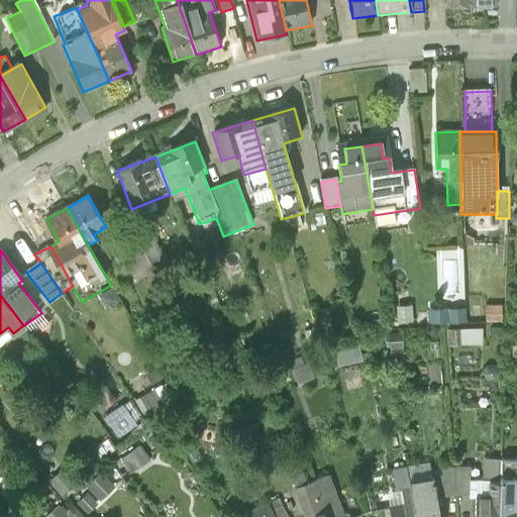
[(411,305),(396,307),(398,325),(413,323),(411,305)]
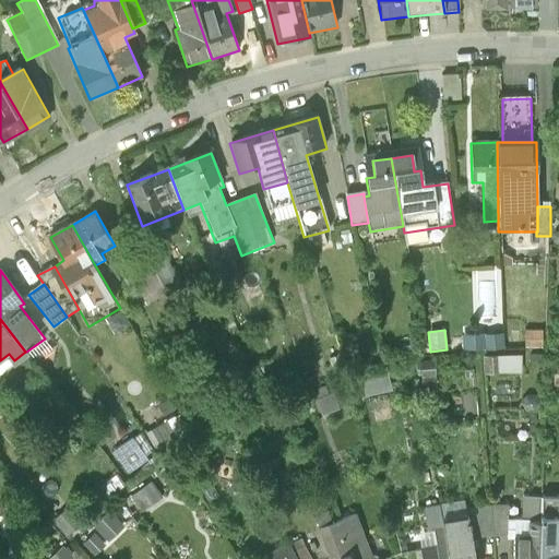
[(543,330),(525,331),(525,348),(543,347),(543,330)]
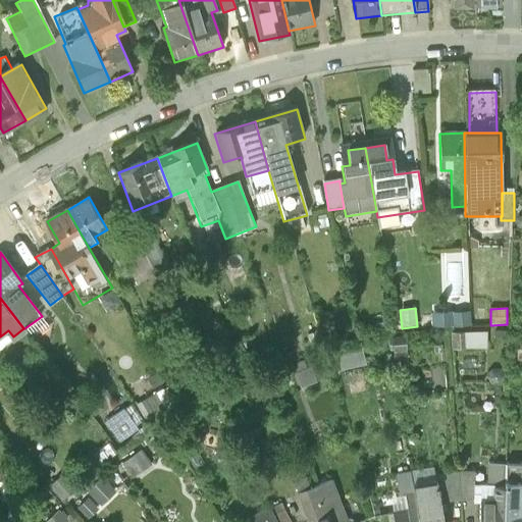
[(469,311),(431,314),(432,328),(471,326),(469,311)]
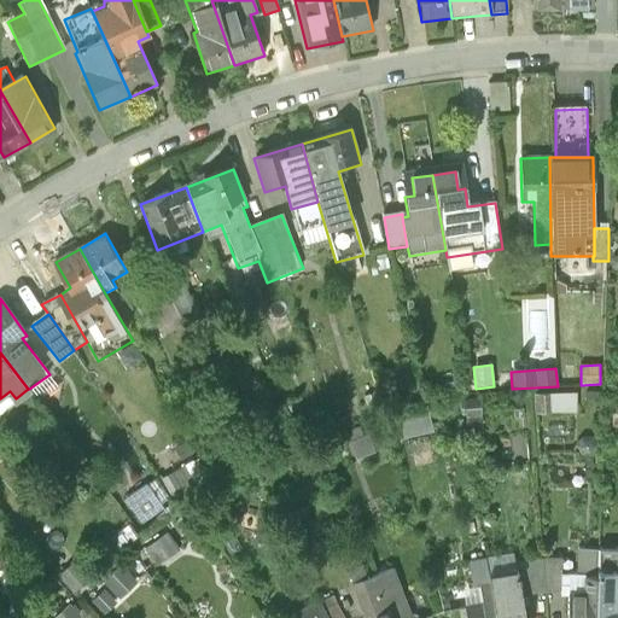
[(449,377),(439,378),(441,394),(458,391),(455,380),(450,382),(449,377)]
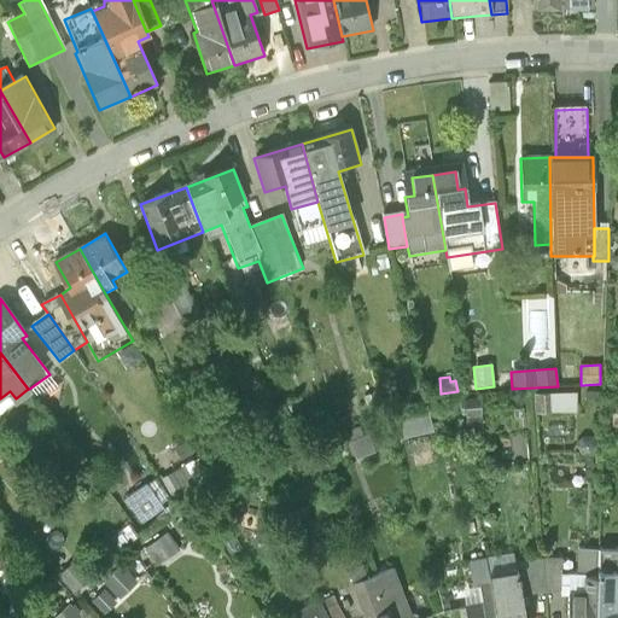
[(557,392),(534,394),(535,413),(558,412),(557,392)]
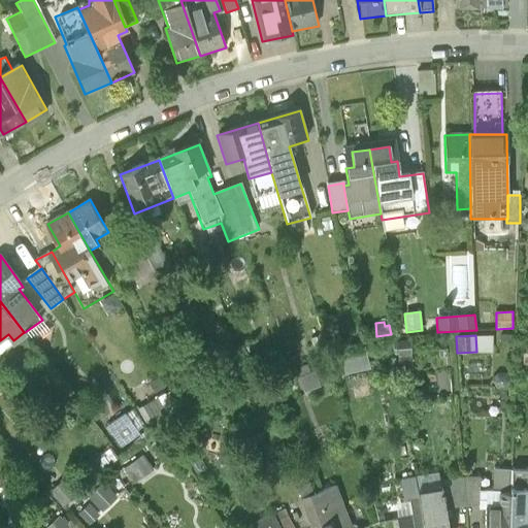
[(396,341),(397,357),(410,355),(409,340),(396,341)]
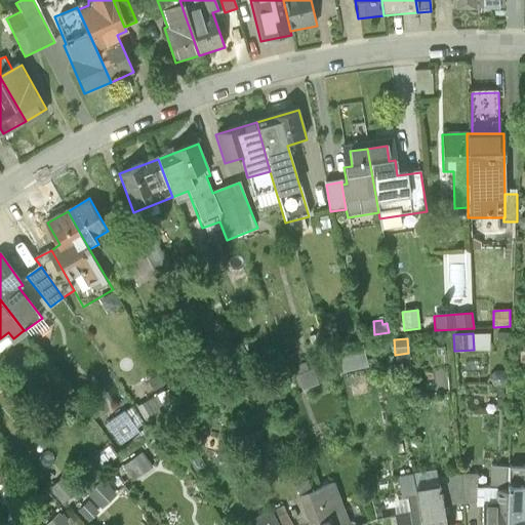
[(257,351),(242,357),(246,368),(261,362),(257,351)]
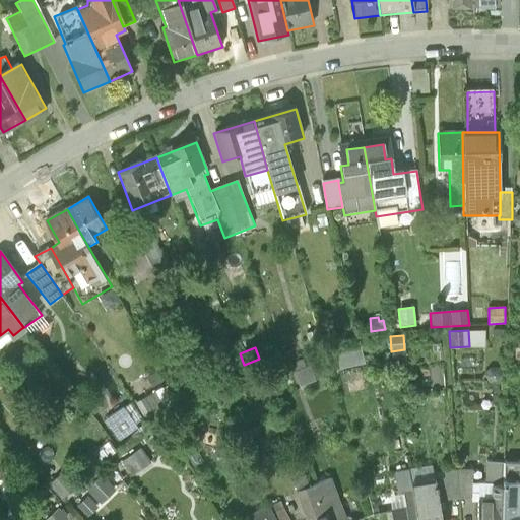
[(294,371),(299,386),(315,380),(309,365),(294,371)]
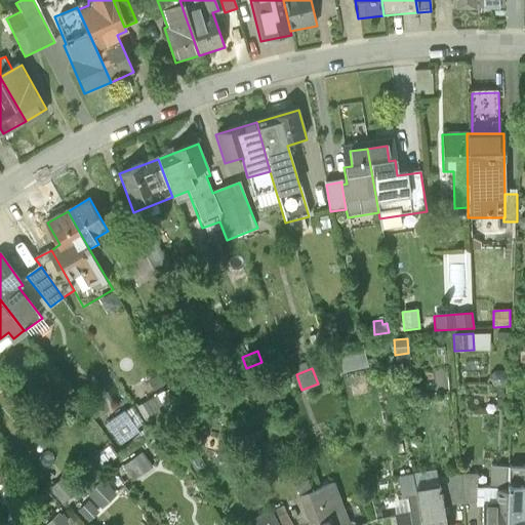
[(163,391),(142,404),(151,419),(172,407),(163,391)]
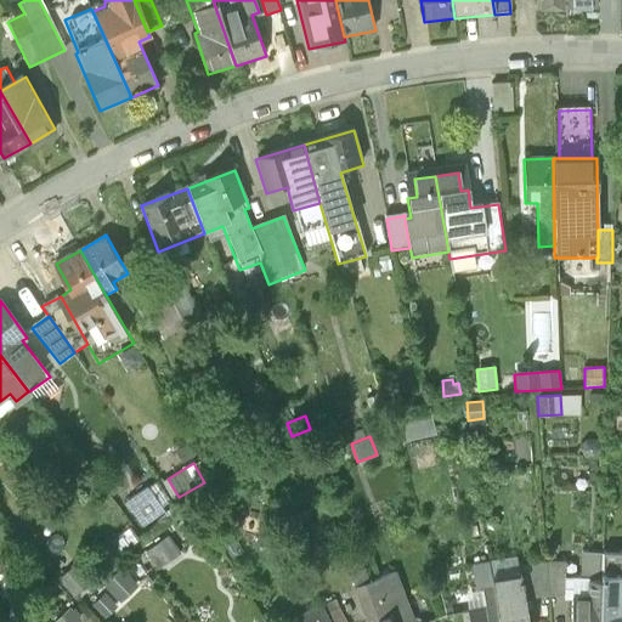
[(128,486),(120,475),(106,486),(113,496),(128,486)]
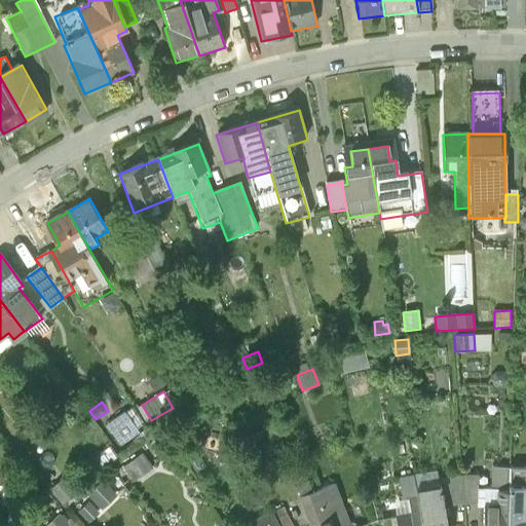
[(133,406),(124,411),(136,429),(144,423),(133,406)]
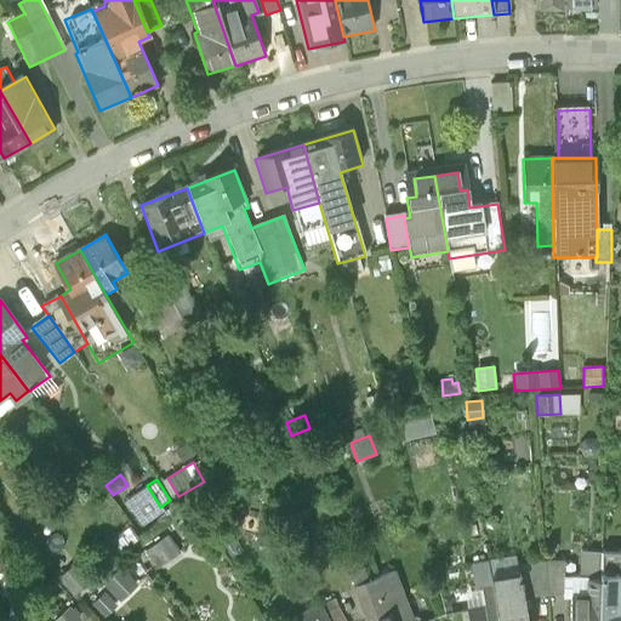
[(160,507),(147,485),(124,501),(142,525),(164,511),(160,507)]
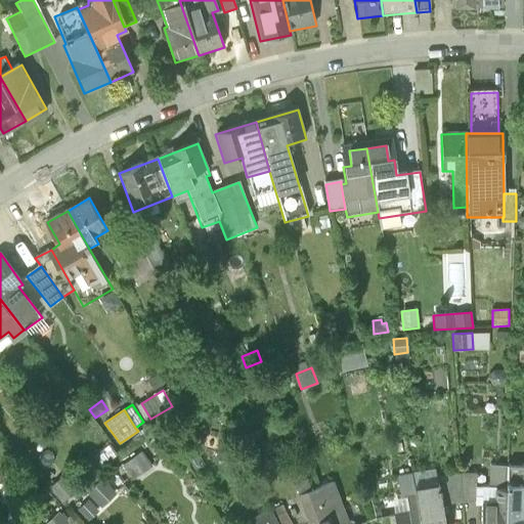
[(260,439),(255,428),(245,432),(250,443),(260,439)]
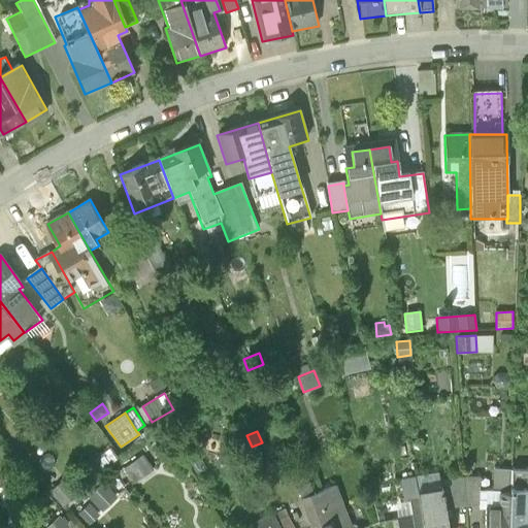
[(119,456),(111,446),(99,455),(106,465),(119,456)]
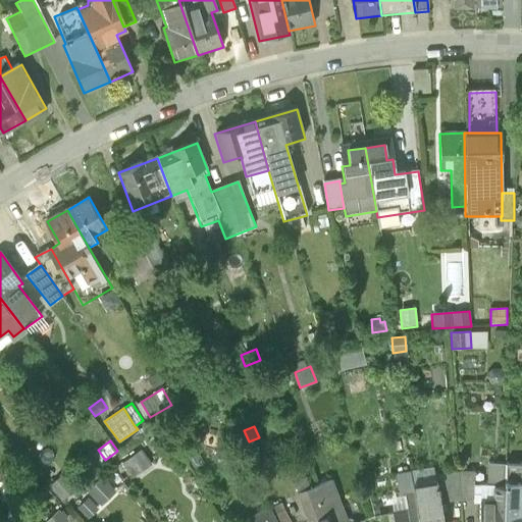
[(152,464),(141,449),(122,462),(134,476),(152,464)]
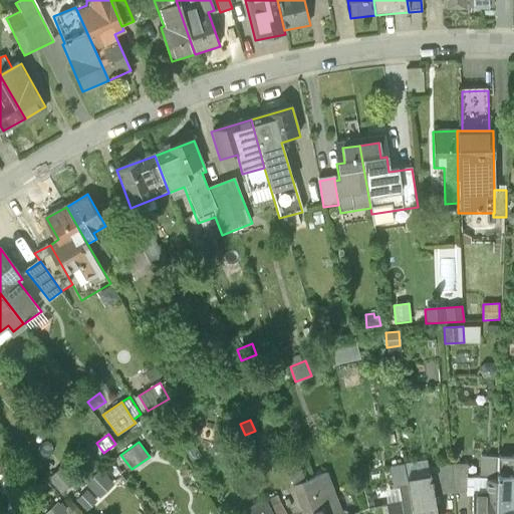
[(277,457),(273,447),(258,453),(262,463),(277,457)]
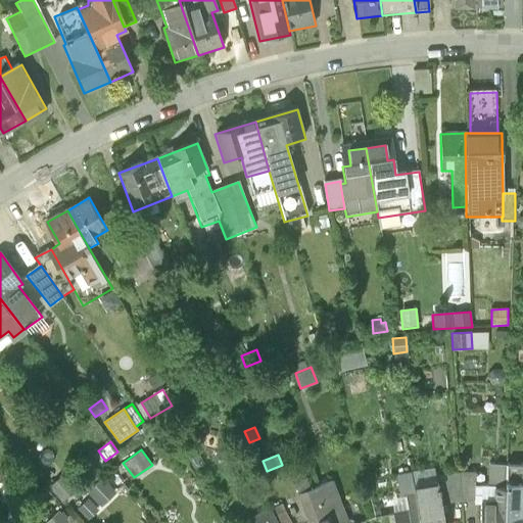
[(488,486),(476,486),(476,501),(475,507),(475,522),(504,522),(506,464),(488,464),(488,486)]
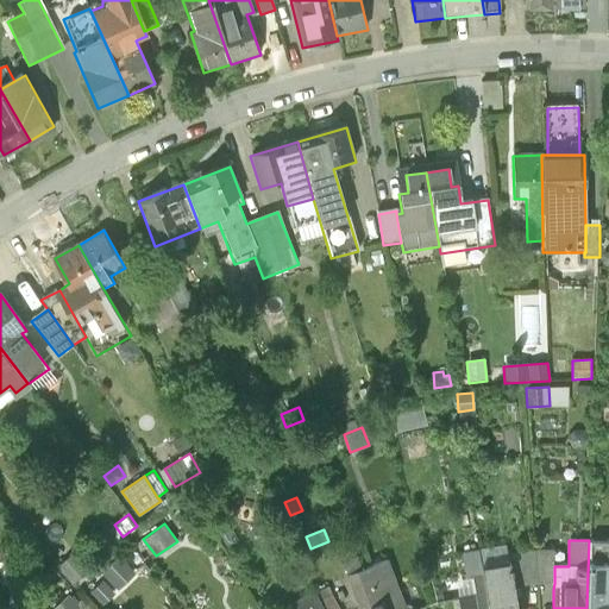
[(608,540),(589,540),(586,608),(608,608),(608,565),(608,566),(608,540)]
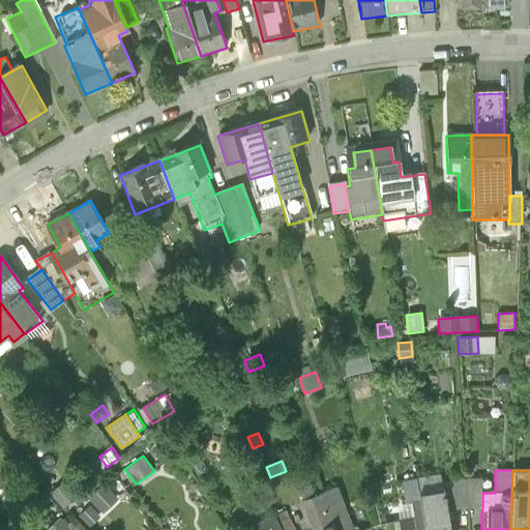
[(416,479),(424,529),(450,529),(448,517),(447,510),(442,482),(441,474),(416,479)]
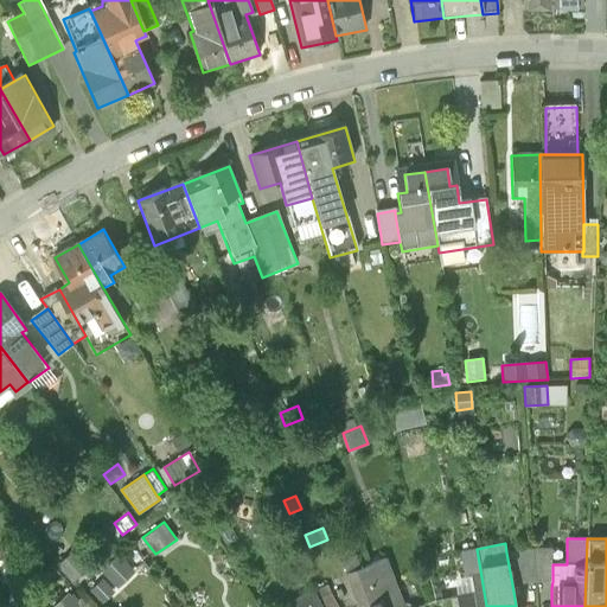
[(94,562),(78,544),(56,564),(71,581),(94,562)]
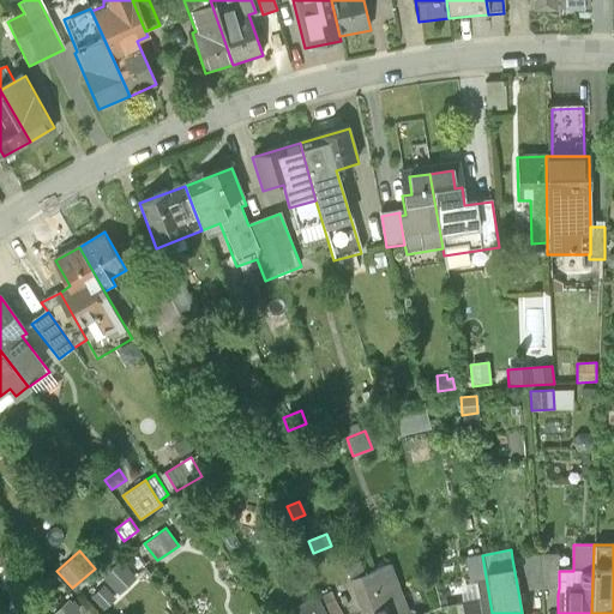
[(512,559),(518,591),(542,588),(540,554),(512,559)]
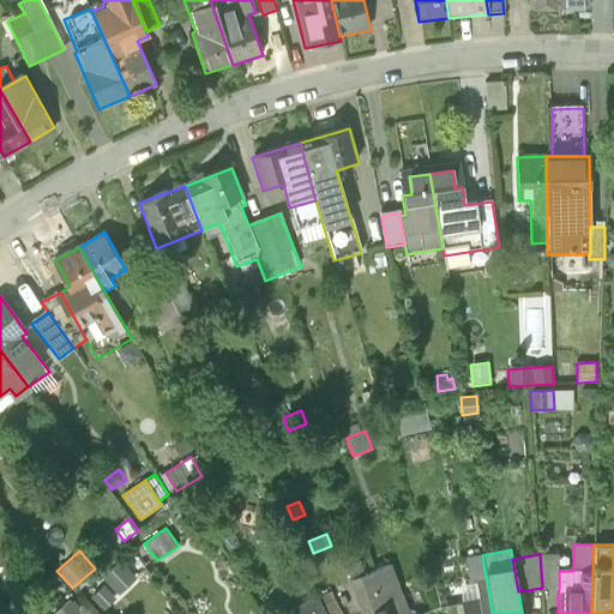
[(559,555),(540,554),(542,588),(559,588),(559,571),(559,555)]
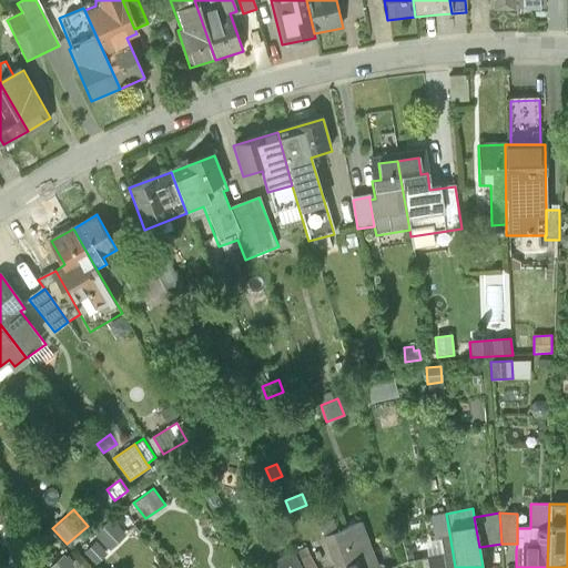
[(427,557),(428,567),(455,567),(446,514),(430,516),(434,534),(435,539),(439,538),(443,554),(427,557)]
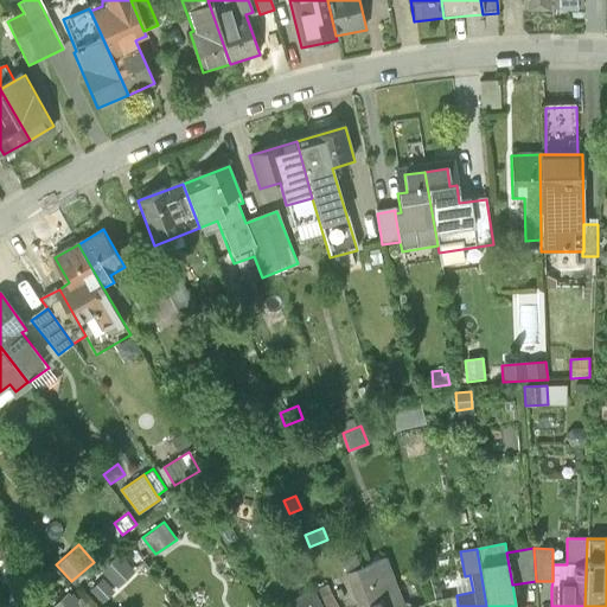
[(134,570),(116,553),(98,570),(116,588),(134,570)]
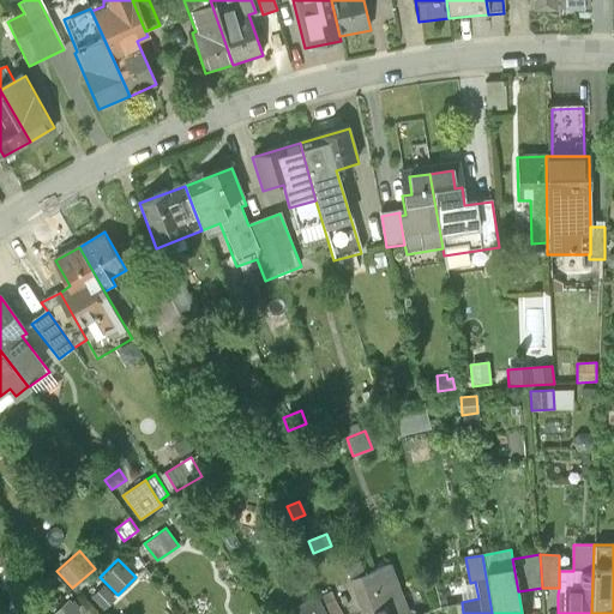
[(349,579),(365,575),(360,560),(344,566),(349,579)]
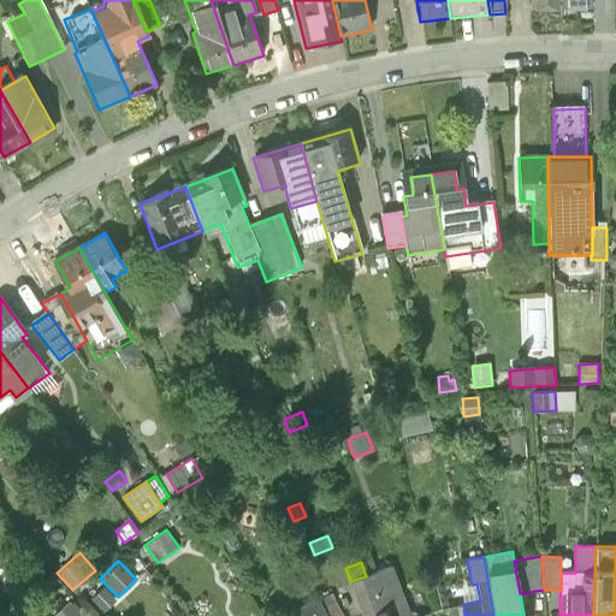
[(394,566),(372,574),(388,615),(412,615),(409,608),(394,566)]
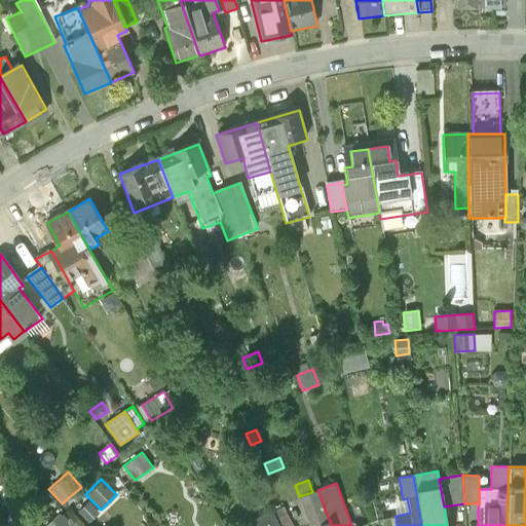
[(312,492),(299,496),(310,525),(331,525),(317,490),(312,492)]
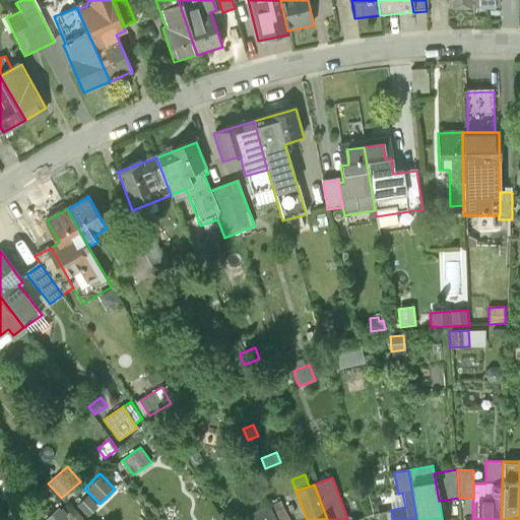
[(76,505),(87,516),(98,507),(86,495),(76,505)]
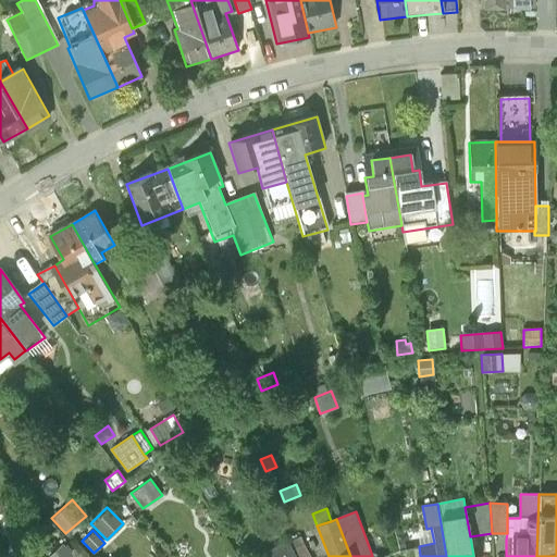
[(286,542),(294,556),(309,556),(299,535),(286,542)]
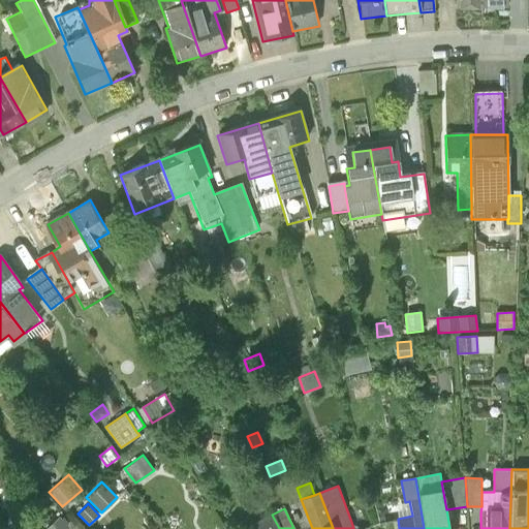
[(279,528),(272,515),(249,527),(249,528),(279,528)]
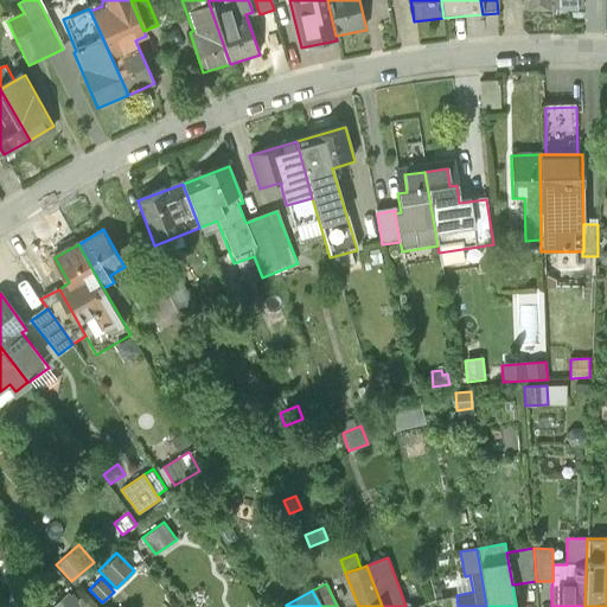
[(76,606),(78,605),(66,593),(52,606),(76,606)]
